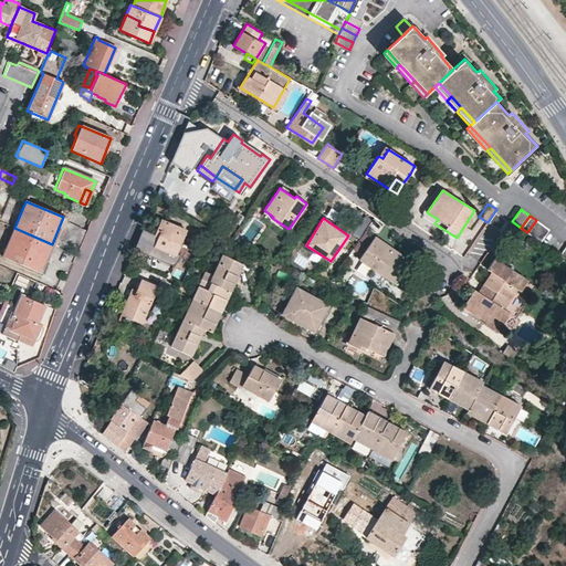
[(161,219),(155,234),(159,236),(155,245),(177,254),(187,230),(161,219)]
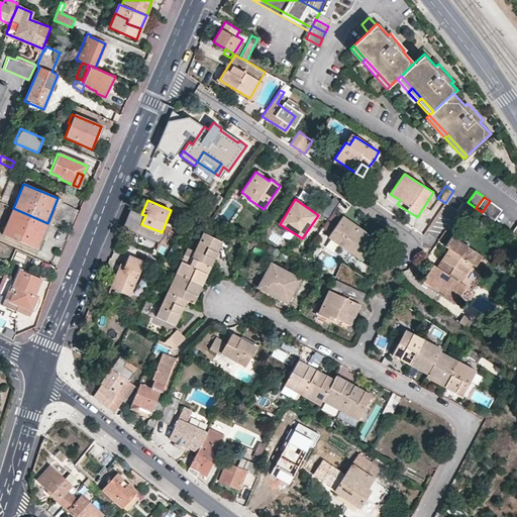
[(482,212),(488,216),(496,205),(490,201),(482,212)]
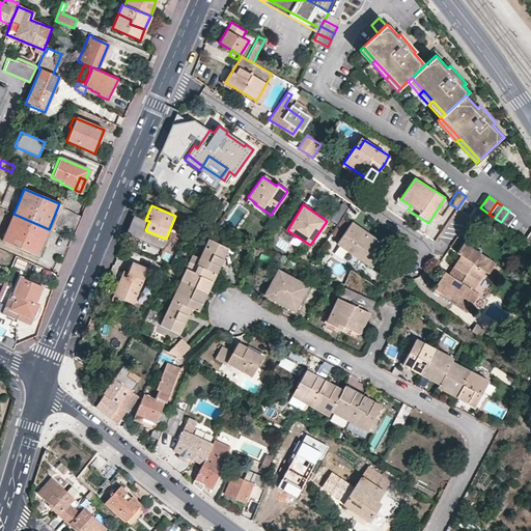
[(501,222),(506,226),(515,215),(509,211),(501,222)]
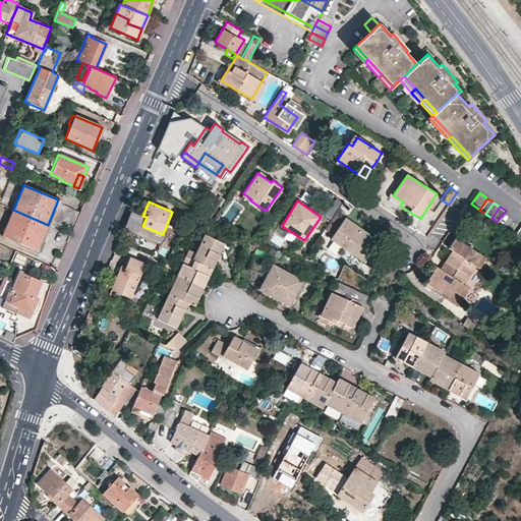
[(13,210),(1,236),(36,251),(48,225),(13,210)]
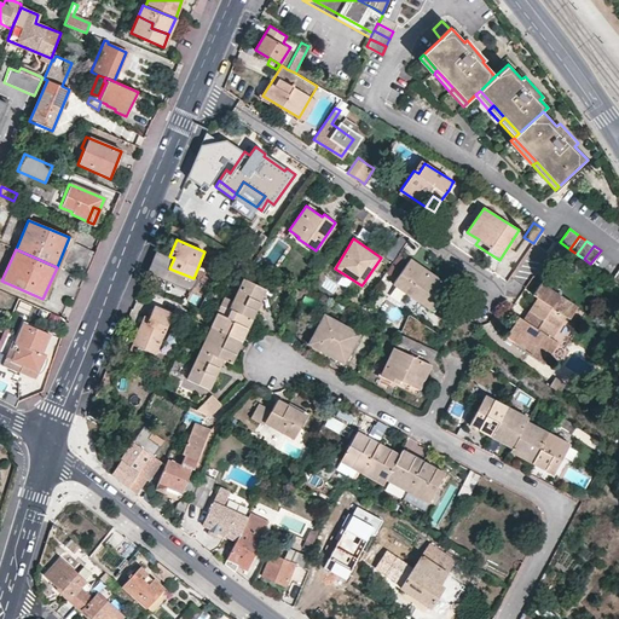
[(156,250),(148,272),(166,279),(169,268),(174,258),(169,256),(156,250)]
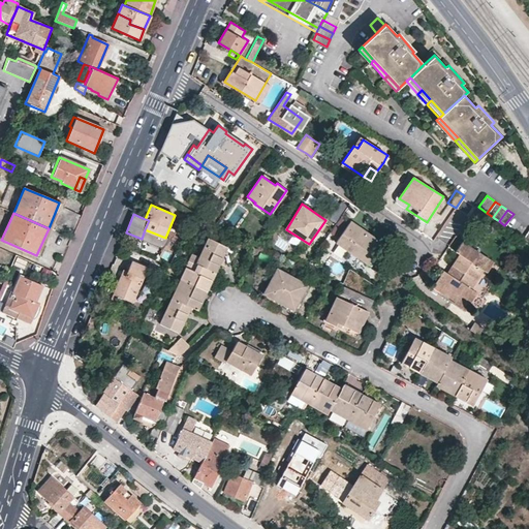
[(382,243),(350,221),(336,242),(368,265),(382,243)]
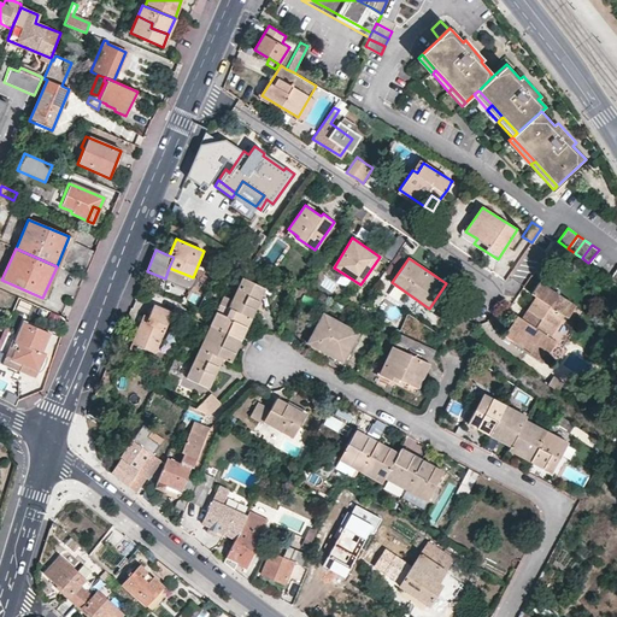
[(169,268),(165,278),(189,289),(194,278),(193,277),(169,268)]
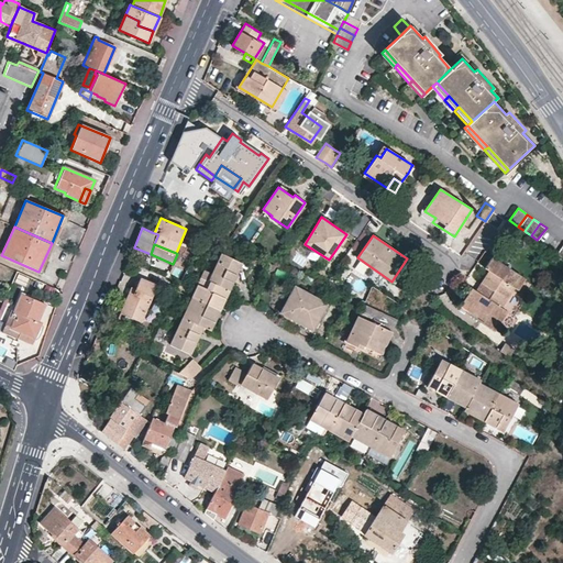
[(230,290),(243,264),(222,253),(212,272),(206,268),(202,277),(230,290)]
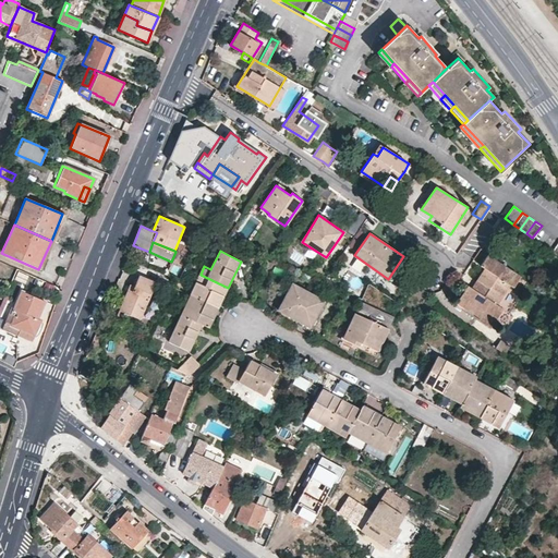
[(520,277),(487,255),(481,266),(485,269),(477,281),(481,283),(475,292),(468,286),(456,302),(480,317),(478,319),(492,327),(504,310),(496,304),(509,286),(512,288),(520,277)]
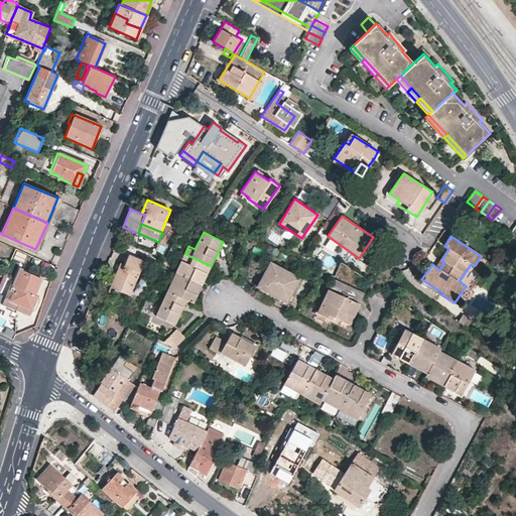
[(254,244),(251,252),(266,258),(269,250),(254,244)]
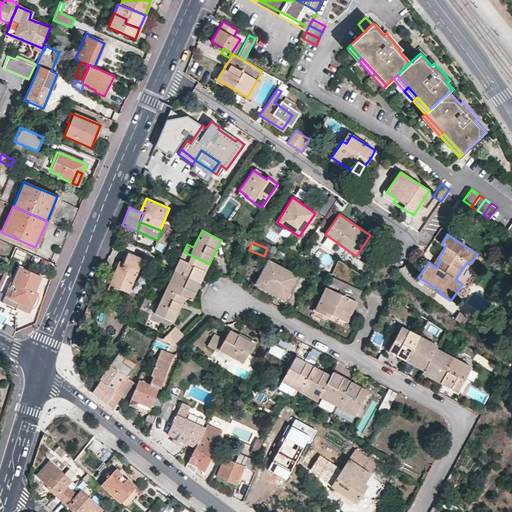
[(287,254),(277,249),(275,254),(285,258),(287,254)]
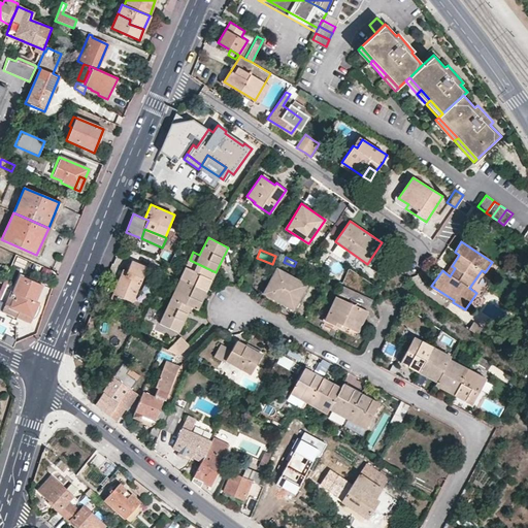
[(132,260),(129,270),(125,279),(121,277),(114,294),(134,301),(142,283),(144,283),(151,268),(132,260)]
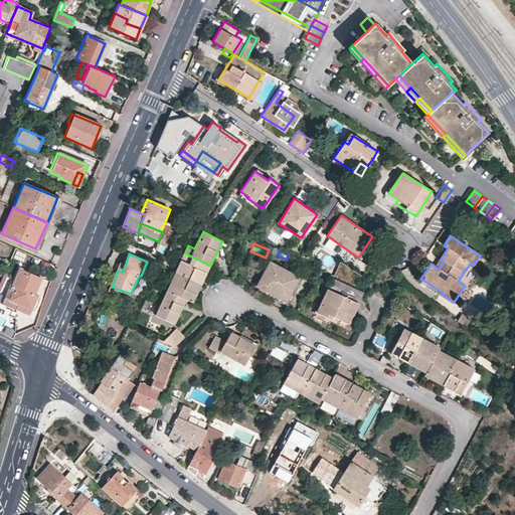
[(185,253),(176,271),(201,284),(210,266),(185,253)]
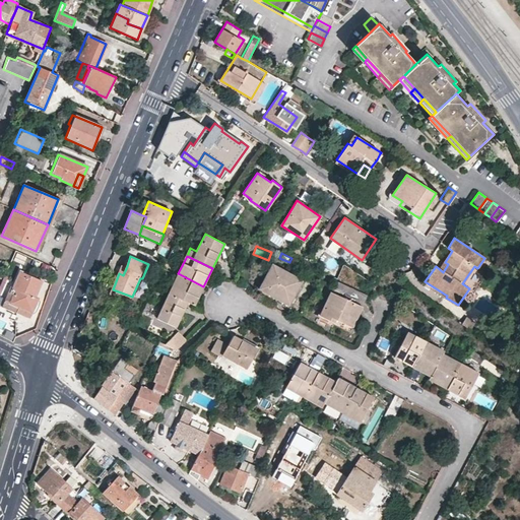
[(302,280),(271,264),(259,289),(267,294),(269,291),(291,303),(302,280)]
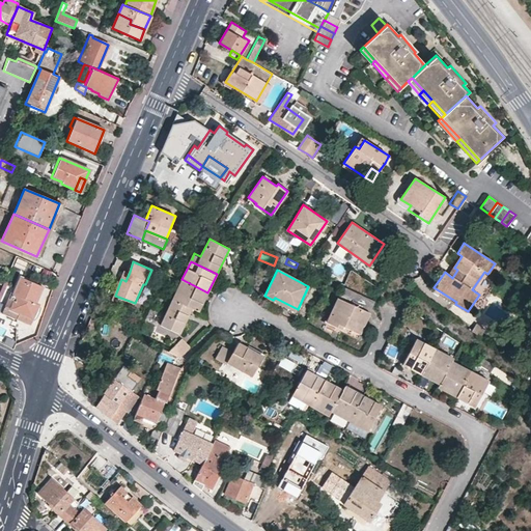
[(34,303),(40,287),(20,277),(11,295),(15,297),(8,310),(18,314),(19,312),(32,317),(37,305),(34,303)]
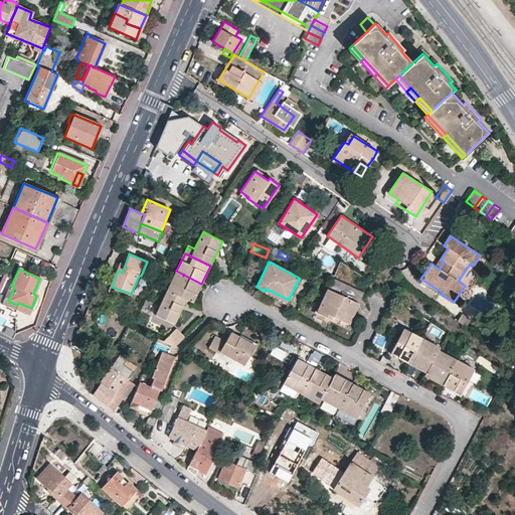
[(201,284),(176,271),(167,290),(185,299),(192,302),(201,284)]
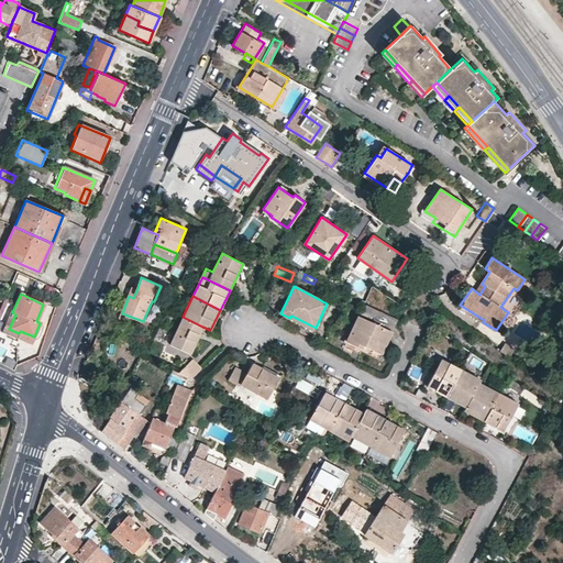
[(397,319),(365,302),(346,341),(357,346),(360,343),(382,353),(397,319)]
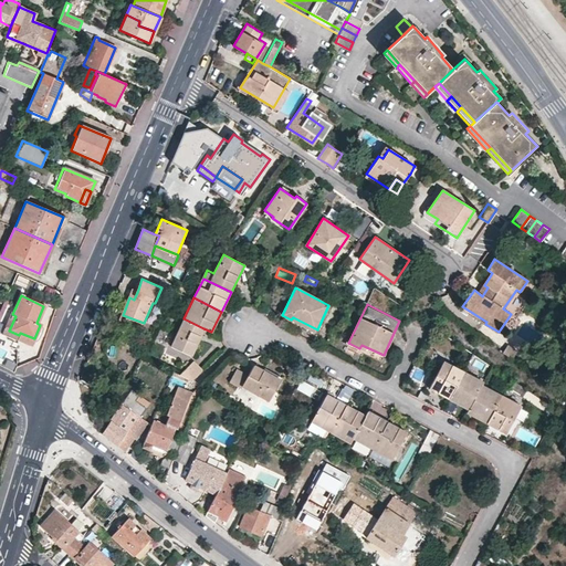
[(203,328),(184,318),(169,345),(190,355),(203,328)]
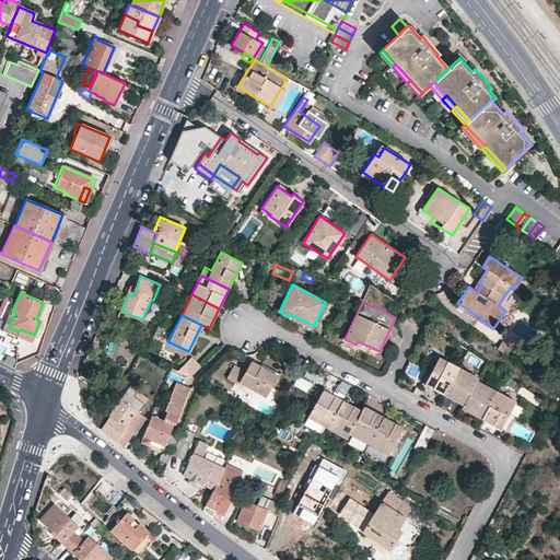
[(501,342),(497,349),(505,354),(510,348),(501,342)]
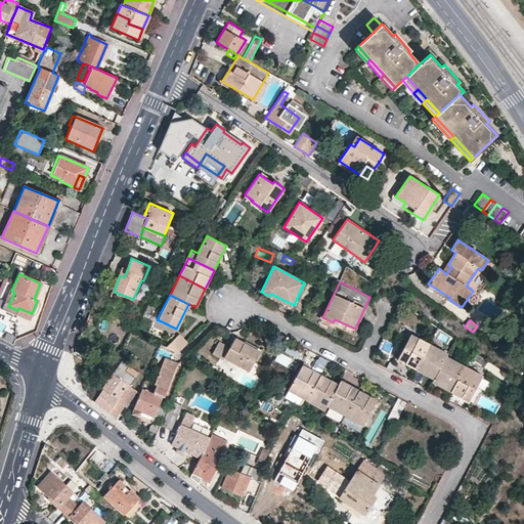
[(411,334),(397,359),(417,369),(430,344),(411,334)]
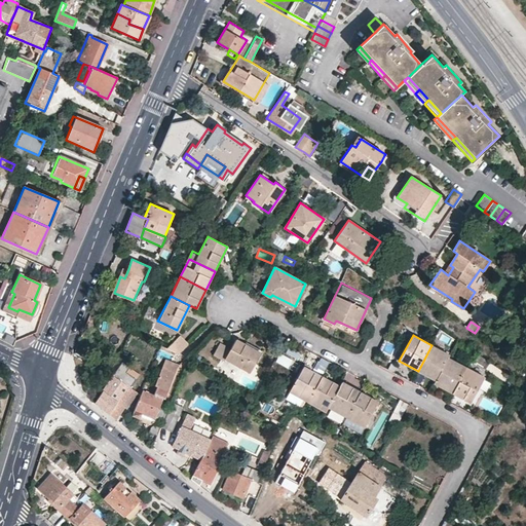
[(166,347),(179,353),(188,344),(179,336),(166,347)]
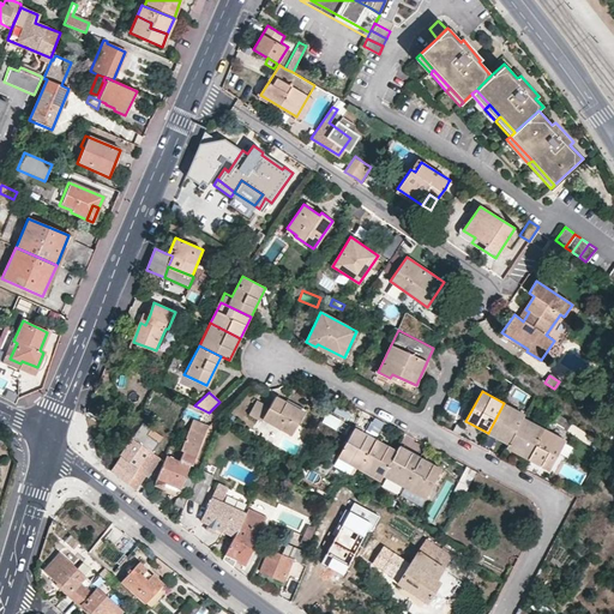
[(306,413),(276,397),(271,405),(257,398),(250,411),(294,435),(306,413)]
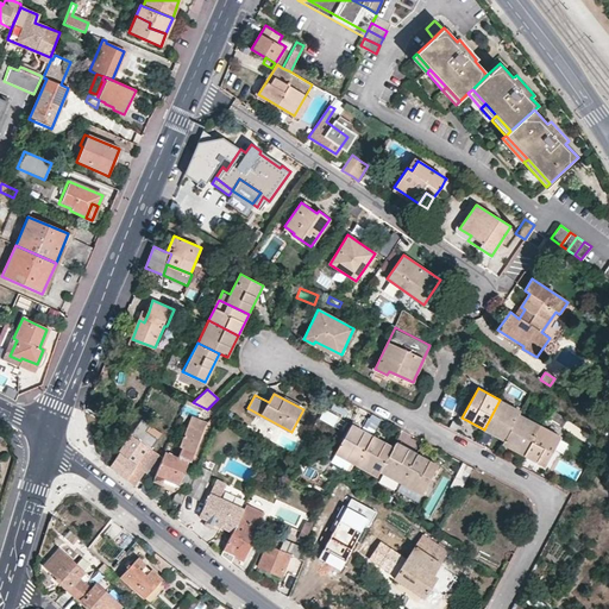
[(318,419),(341,431),(352,409),(333,400),(328,412),(324,408),(318,419)]
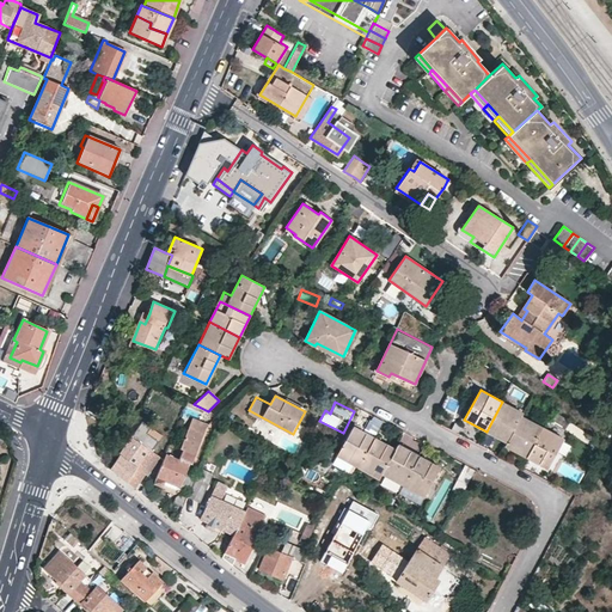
[(507,441),(520,416),(521,412),(502,402),(487,432),(507,441)]
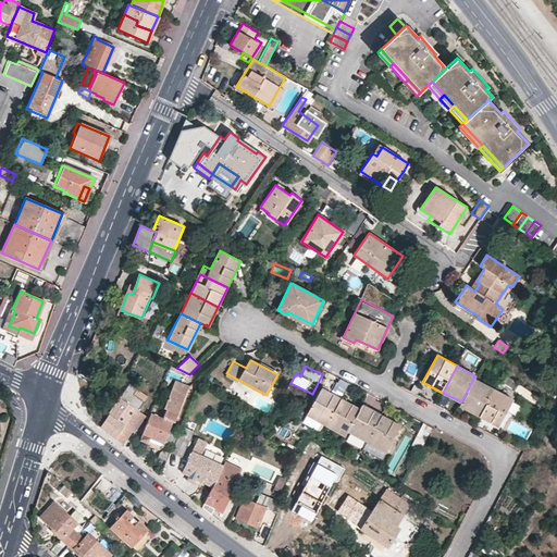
[(493,390),(473,379),(461,401),(458,406),(479,417),(493,390)]
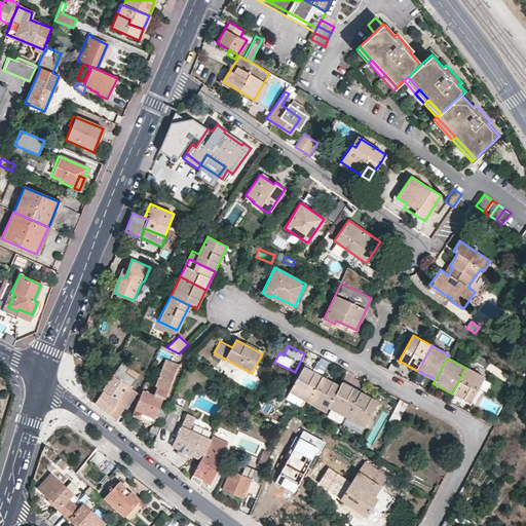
[(179,365),(164,359),(163,362),(178,368),(179,365)]
